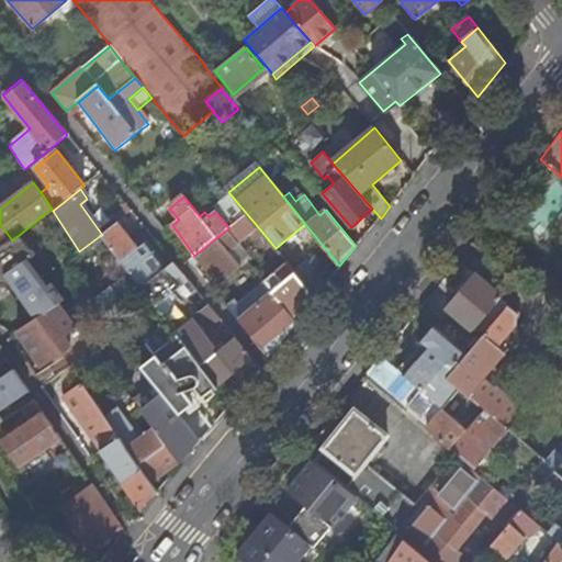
[(227,229),(238,244),(259,228),(247,214),(229,228),(227,229)]
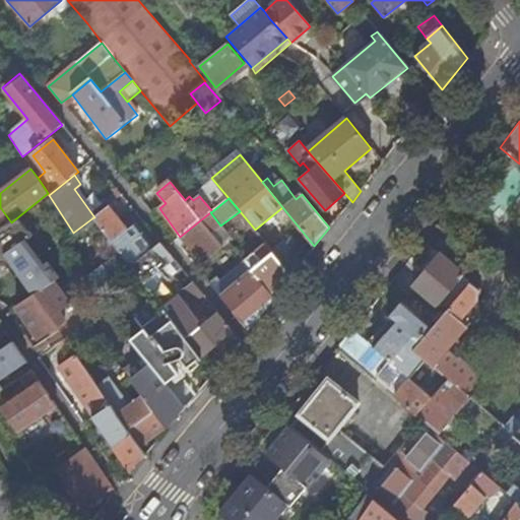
[(93,217),(112,242),(128,230),(123,223),(109,205),(94,217),(93,217)]
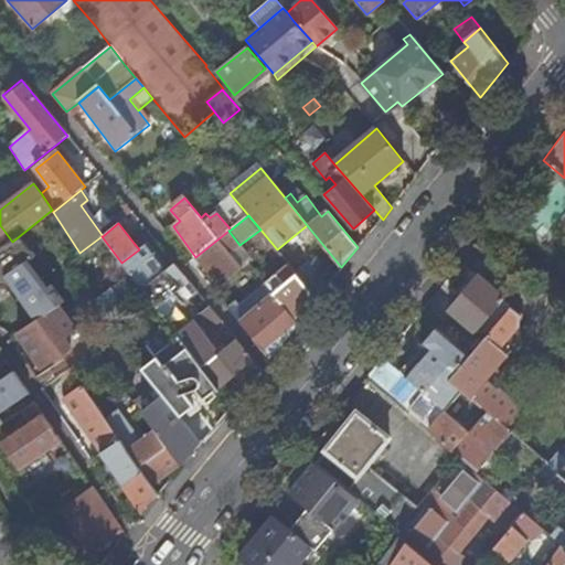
[(61,306),(12,242),(0,225),(0,267),(36,322),(61,306)]
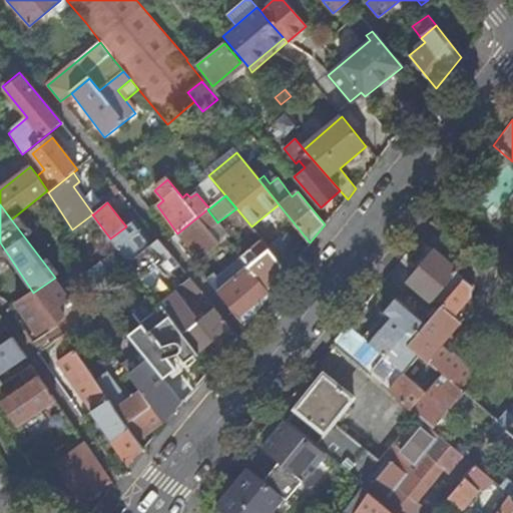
[(207,209),(177,233),(187,246),(198,261),(228,236),(217,222),(207,209)]
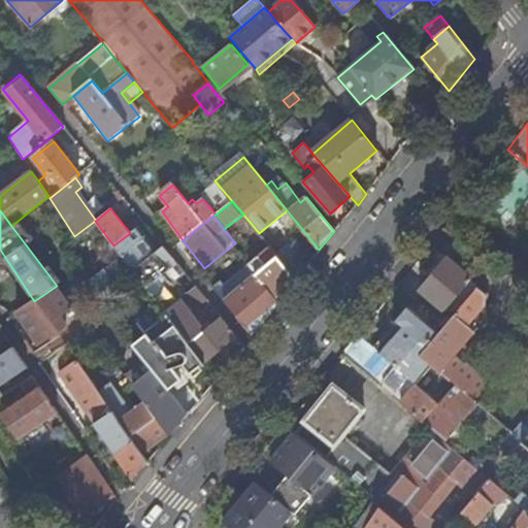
[(125,227),(130,233),(133,231),(138,226),(143,223),(138,217),(125,227)]
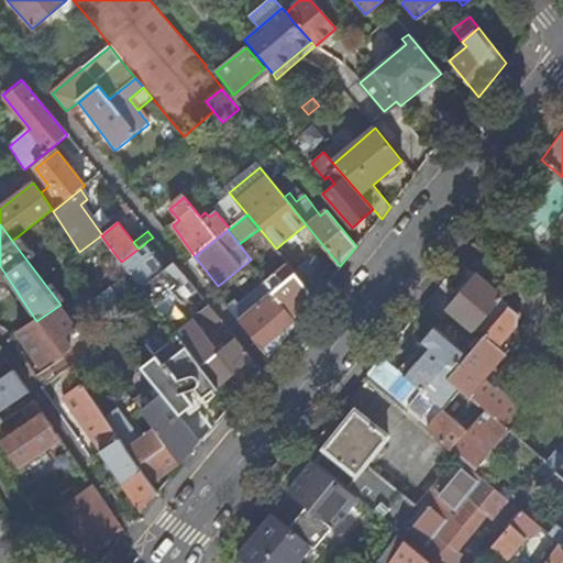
[(147,241),(142,246),(155,264),(162,258),(147,241)]
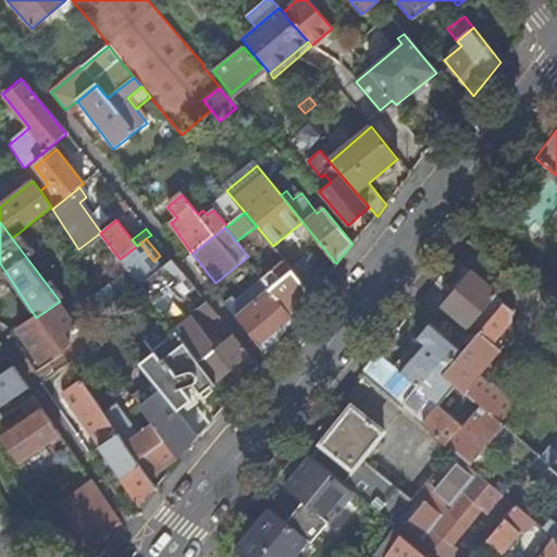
[(137,246),(120,259),(140,285),(160,270),(153,261),(140,244),(137,246)]
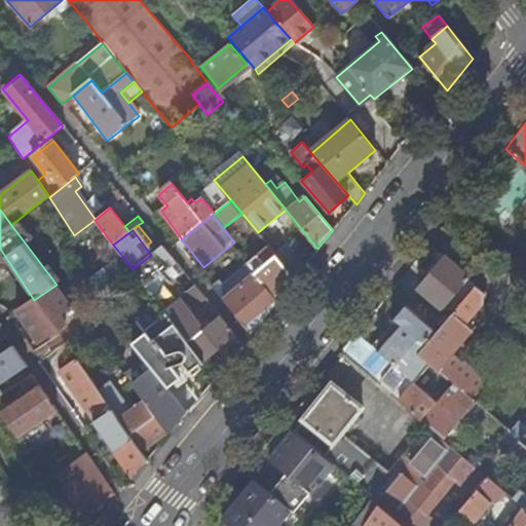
[(145,247),(151,255),(157,250),(151,241),(145,247)]
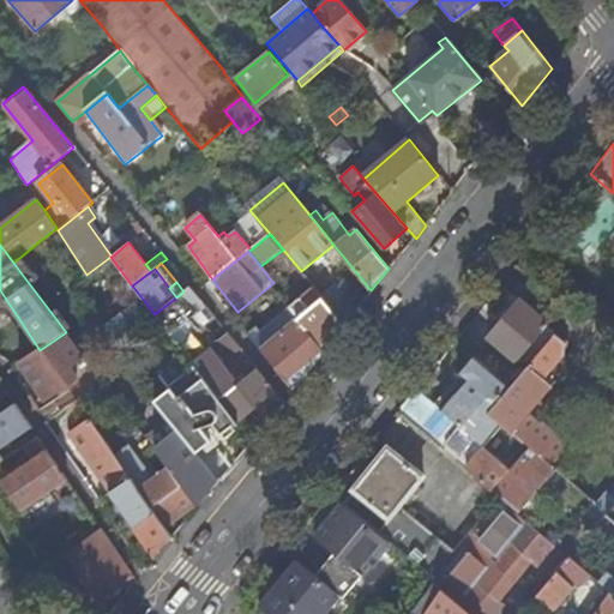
[(155,314),(172,335),(196,315),(205,307),(203,304),(190,287),(184,292),(176,298),(155,314)]
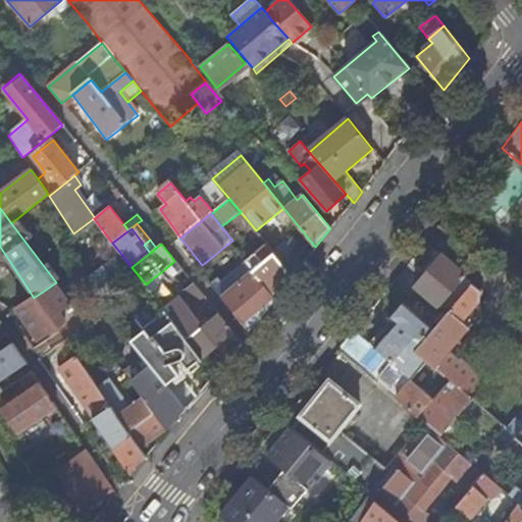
[(273,252),(293,276),(301,265),(282,244),(273,252)]
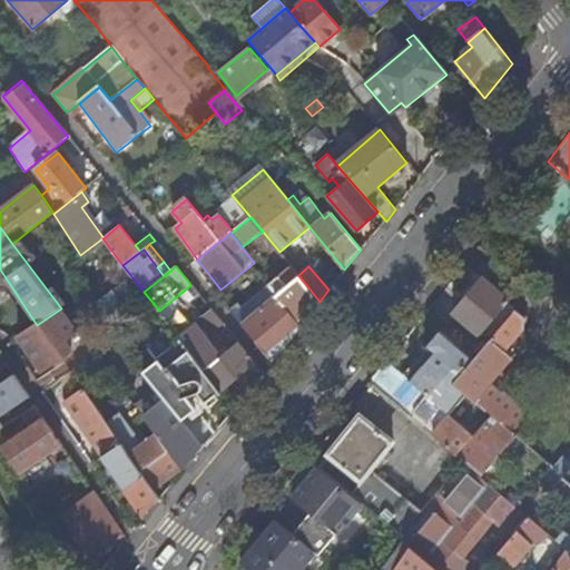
[(277,295),(276,297),(300,327),(306,318),(320,302),(298,275),(292,267),(271,285),(277,295)]
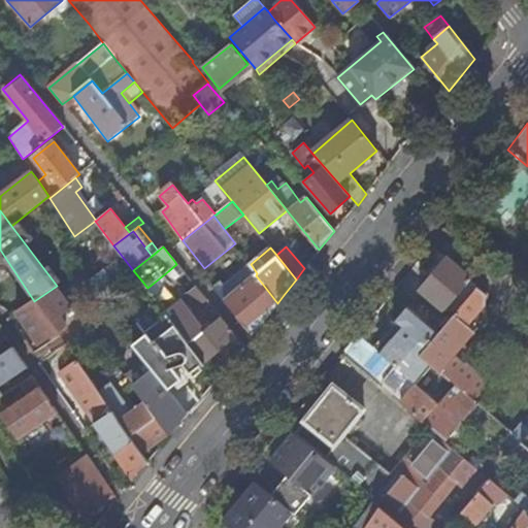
[(471,281),(446,259),(421,289),(446,309),(461,292),(471,281)]
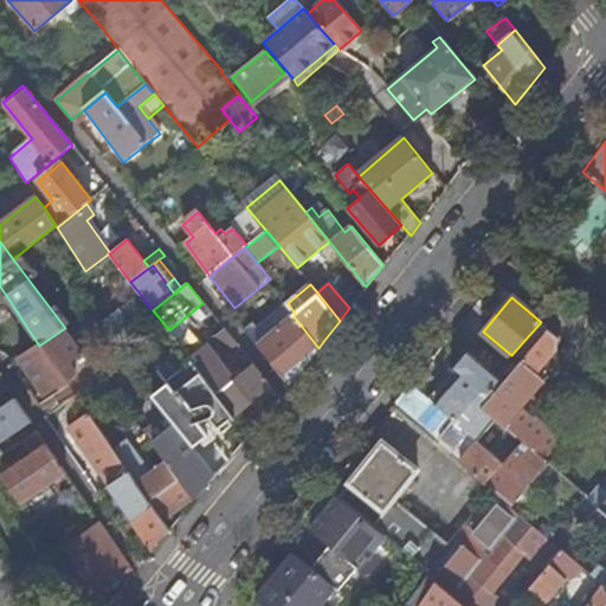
[(257,328),(252,323),(244,330),(290,385),(318,348),(294,316),(295,314),(288,303),(287,302),(257,328)]
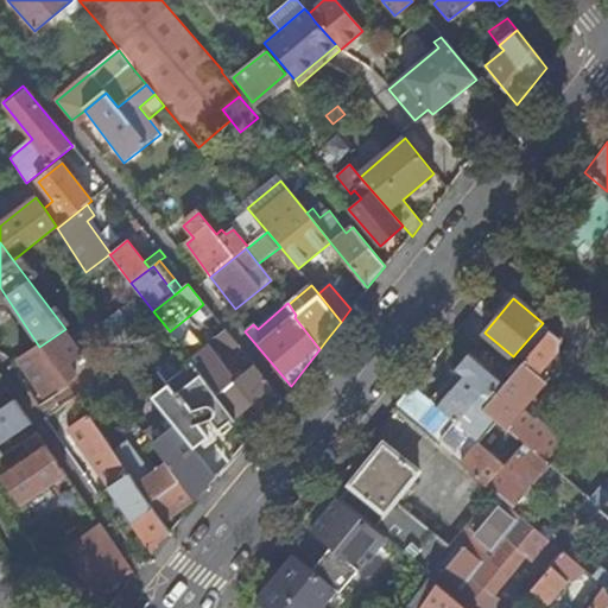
[(203,304),(194,312),(206,327),(215,318),(203,304)]
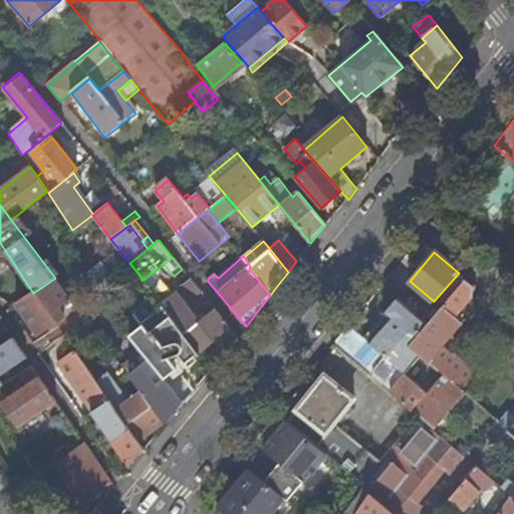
[(449,284),(456,291),(466,279),(459,273),(449,284)]
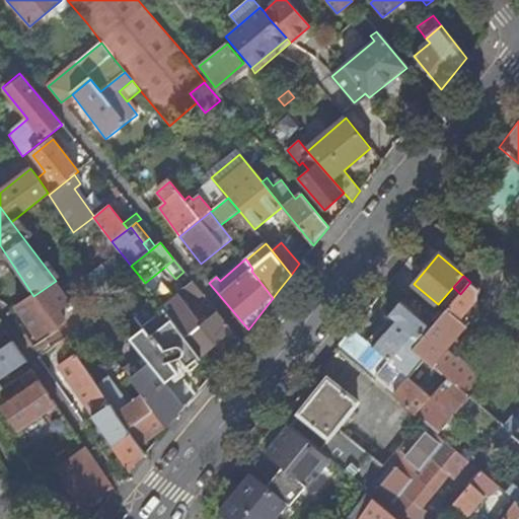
[(56,281),(33,296),(17,306),(31,325),(35,331),(45,325),(48,330),(60,323),(53,313),(71,301),(56,281)]
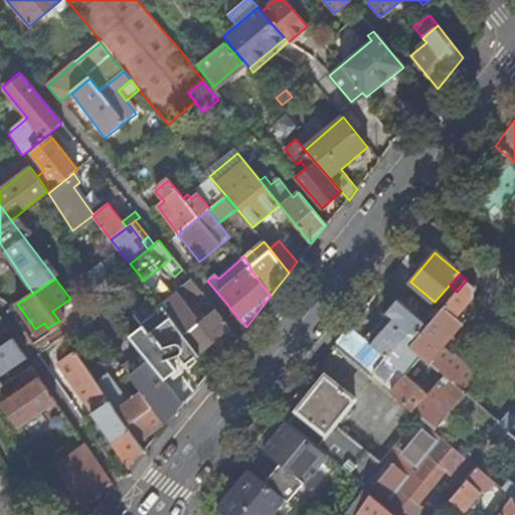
[(199,353),(231,328),(216,310),(200,322),(186,305),(201,293),(191,280),(161,304),(167,311),(195,349),(197,351),(199,353)]
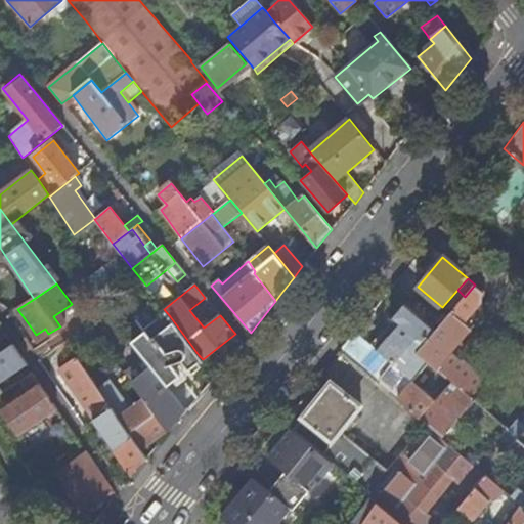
[(465,297),(451,312),(470,329),(486,317),(485,315),(483,310),(483,302),(484,292),(475,285),(465,297)]
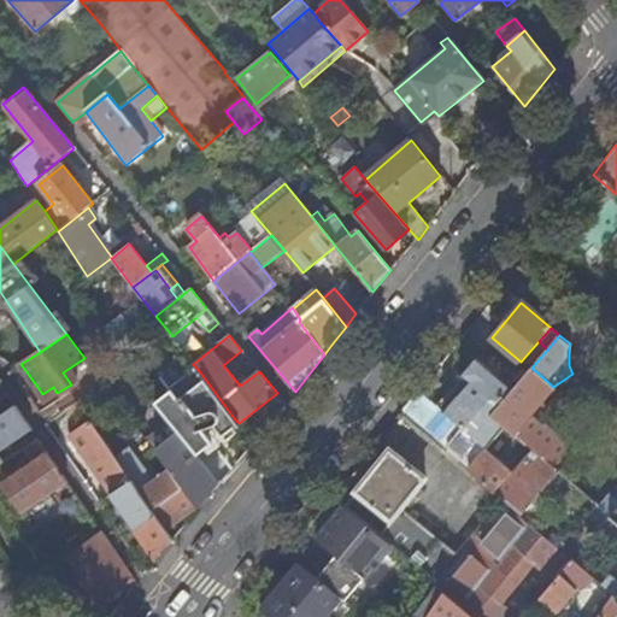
[(444,412),(462,428),(477,440),(485,447),(504,425),(492,415),(512,391),(474,359),(459,377),(468,383),(444,412)]
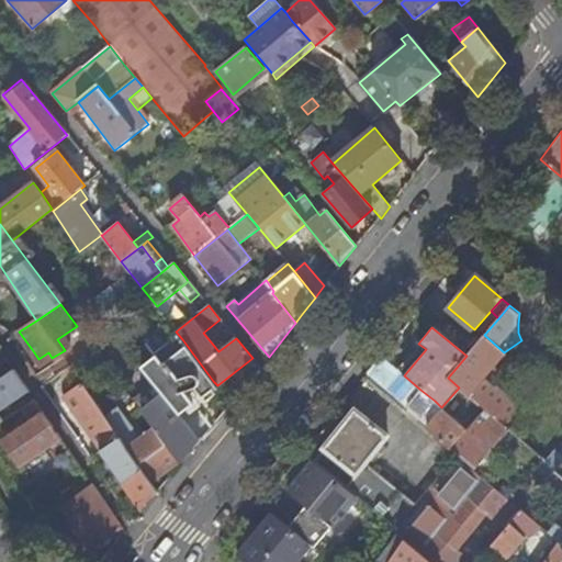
[(448,378),(459,388),(468,395),(481,380),(504,352),(484,335),(467,356),(448,378)]
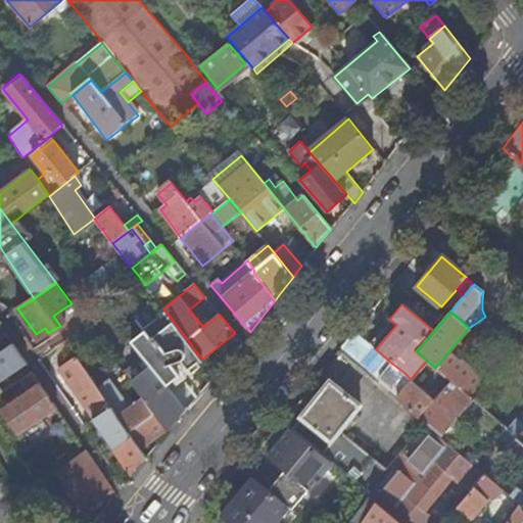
[(164,384),(200,357),(198,354),(170,316),(146,333),(148,334),(135,345),(160,379),(164,384)]
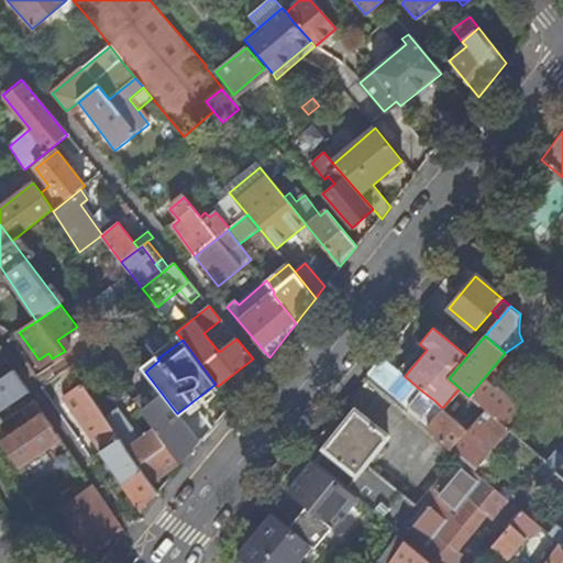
[(48,353),(39,360),(42,365),(52,359),(48,353)]
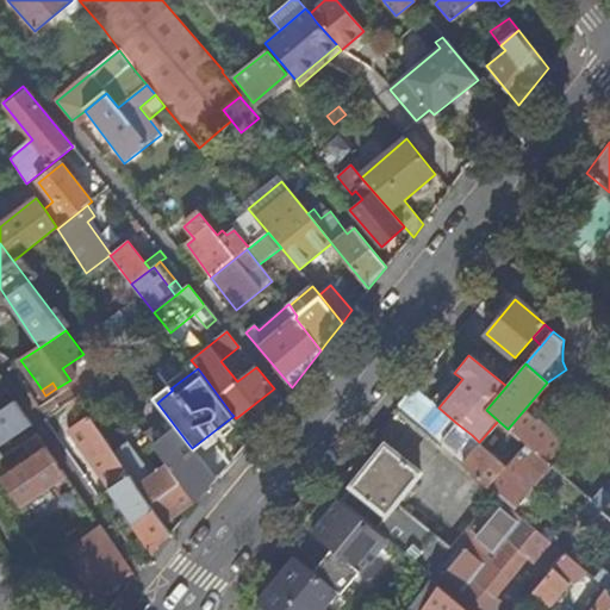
[(439,408),(414,387),(399,405),(441,441),(456,423),(439,408)]
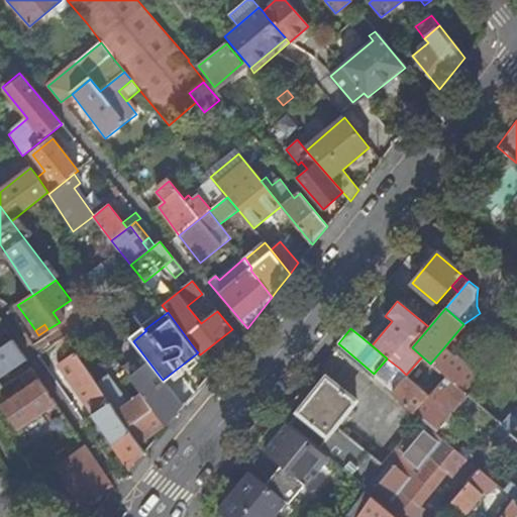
[(146,330),(144,329),(131,339),(133,341),(146,330)]
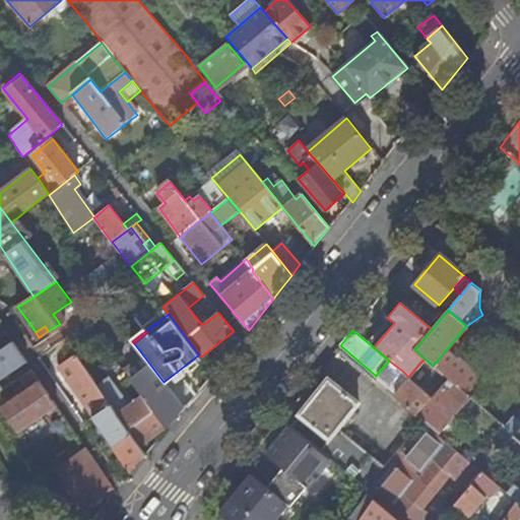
[(519,333),(511,344),(519,351),(519,333)]
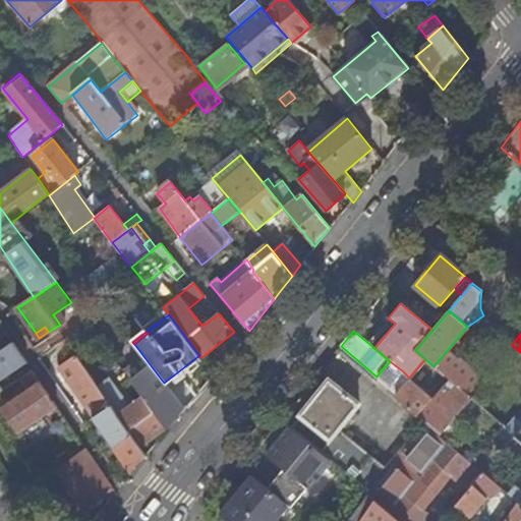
[(65,341),(57,347),(67,362),(61,367),(78,393),(96,417),(111,407),(110,405),(100,391),(65,341)]
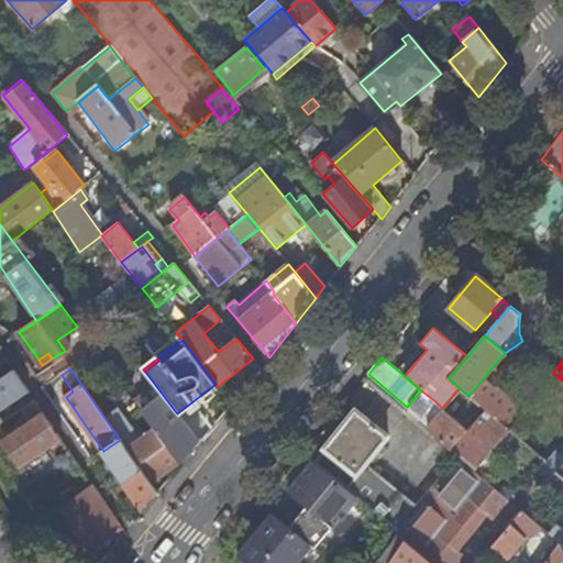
[(0,411),(29,393),(14,372),(1,381),(0,381),(0,411)]
